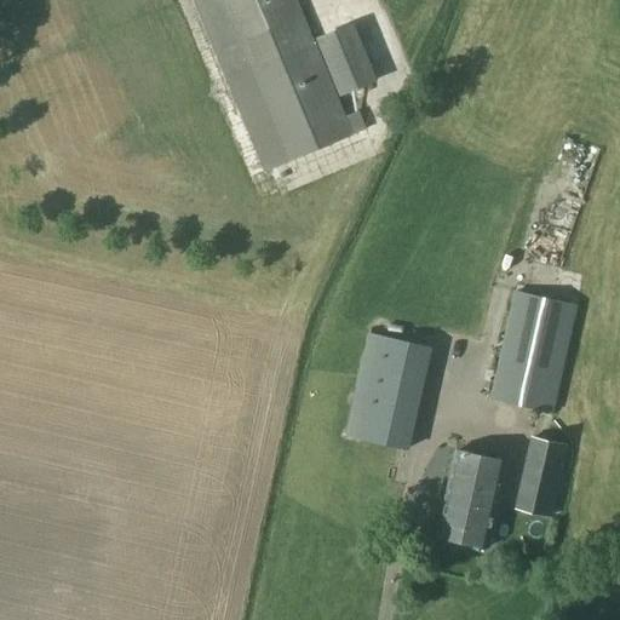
[(193,0),(265,171),(352,135),(296,0),(193,0)]
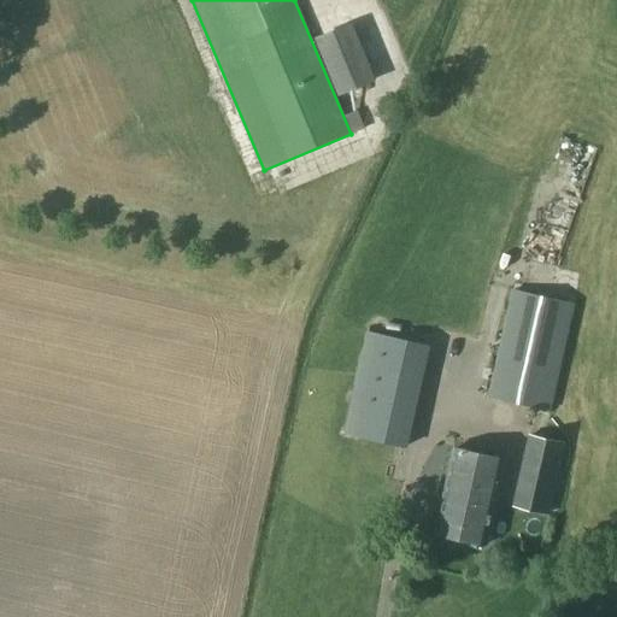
[(519,404),(551,411),(575,303),(512,288),(487,397),(519,404)]
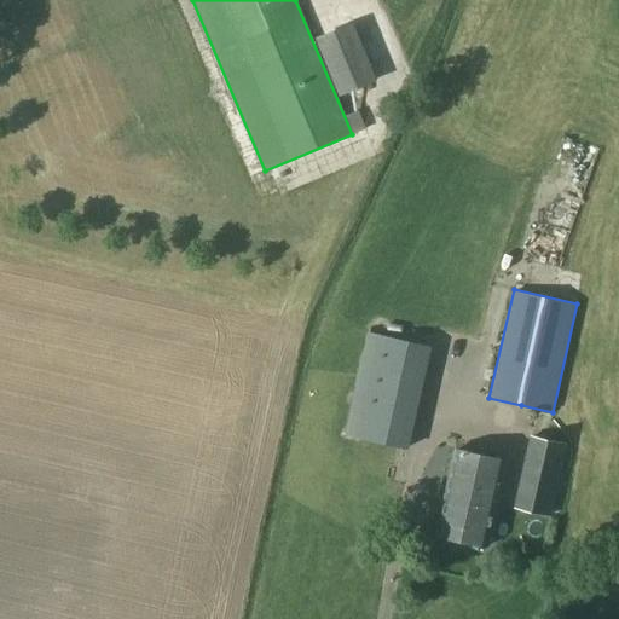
[(347,433),(408,446),(428,354),(368,341),(347,433)]
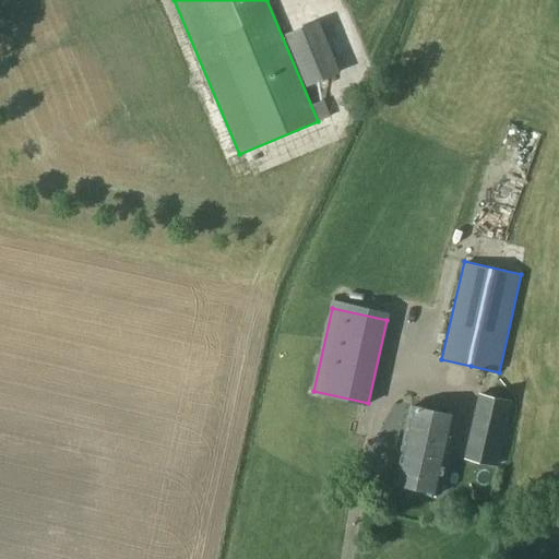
[(464,459),(497,465),(512,402),(478,394),(464,459)]
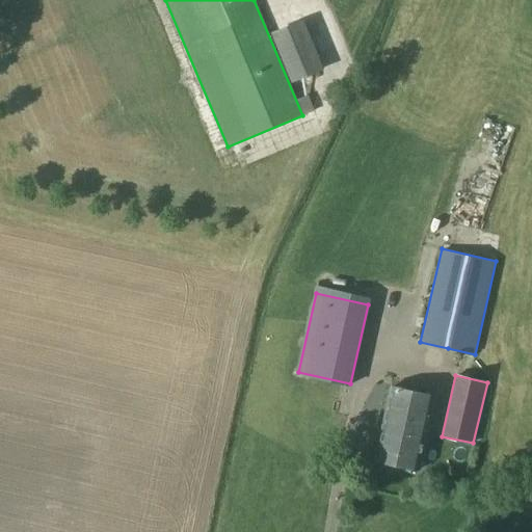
[(383,428),(426,437),(435,396),(393,387),(383,428)]
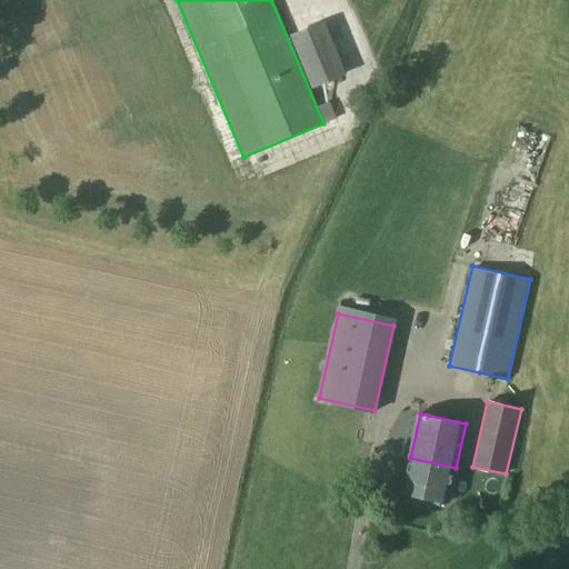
[(448,501),(456,468),(410,458),(402,491),(448,501)]
